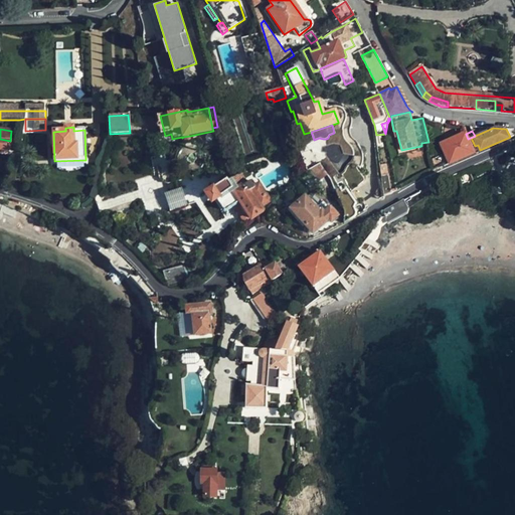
[(468,139),(466,134),(442,144),(450,163),(474,153),(472,147),(475,146),(471,138),(468,139)]
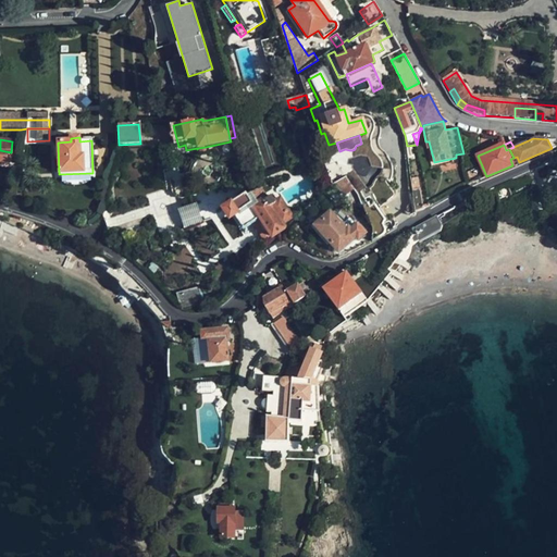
[(188,199),(178,147),(168,149),(176,193),(178,197),(183,199),(184,200),(188,199)]
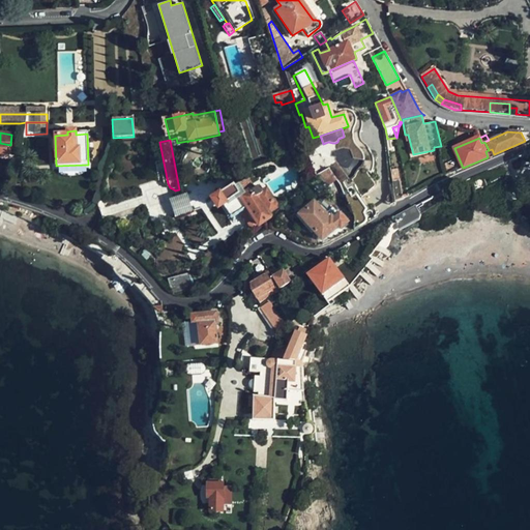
[(0,158),(10,159),(10,145),(0,143),(0,158)]
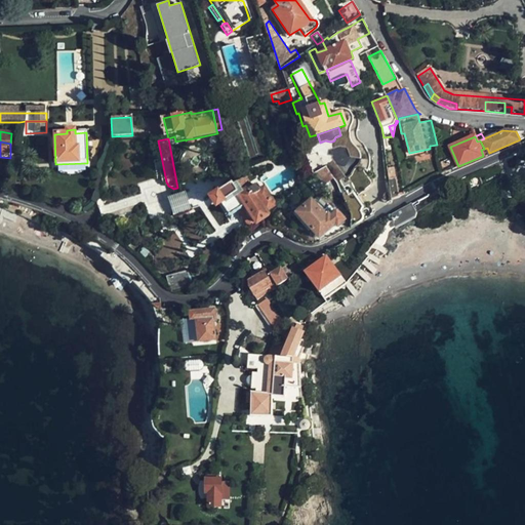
[(298,160),(290,164),(301,185),(310,179),(298,160)]
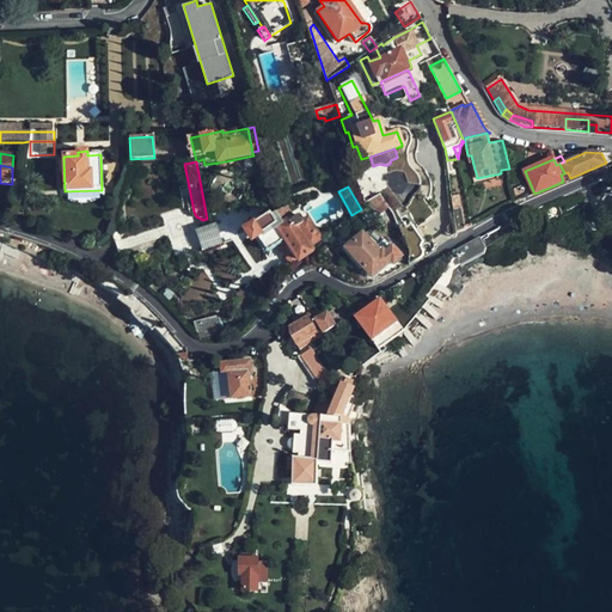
[(460,194),(451,195),(453,210),(456,233),(466,227),(460,194)]
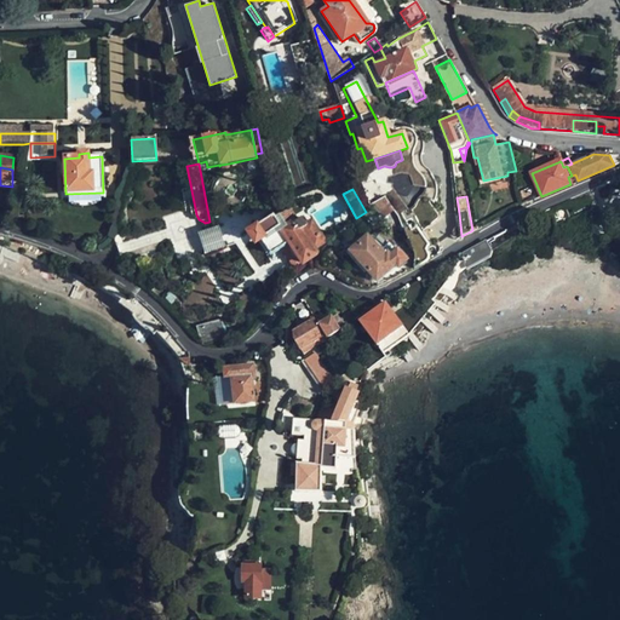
[(389,218),(397,212),(389,199),(380,204),(389,218)]
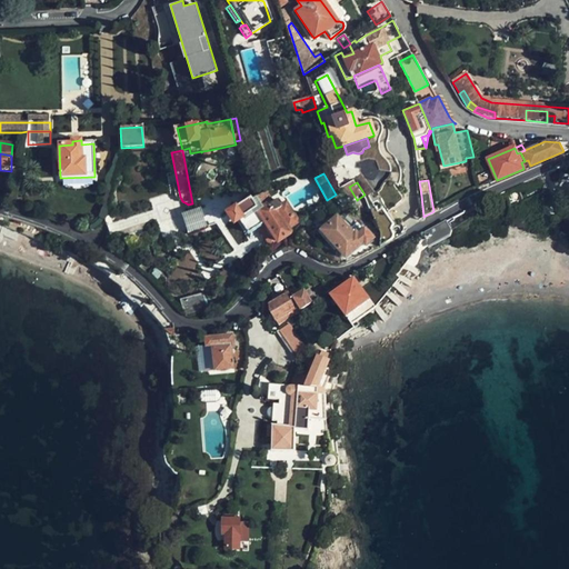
[(423,217),(421,196),(407,192),(400,196),(402,199),(401,201),(390,213),(400,232),(425,220),(423,217)]
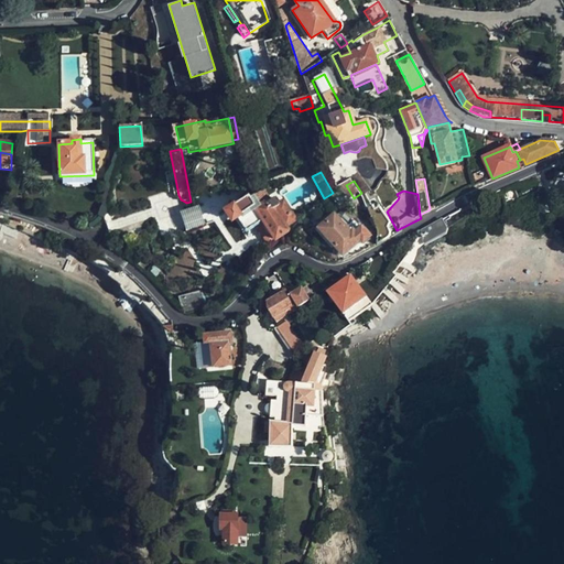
[(217,204),(182,215),(188,234),(216,225),(218,228),(229,220),(231,224),(237,219),(247,234),(257,227),(269,246),(290,232),(286,228),(296,221),(284,204),(278,207),(273,201),(269,203),(263,193),(261,194),(259,192),(252,196),(253,199),(250,201),(248,198),(234,209),(229,203),(217,204)]
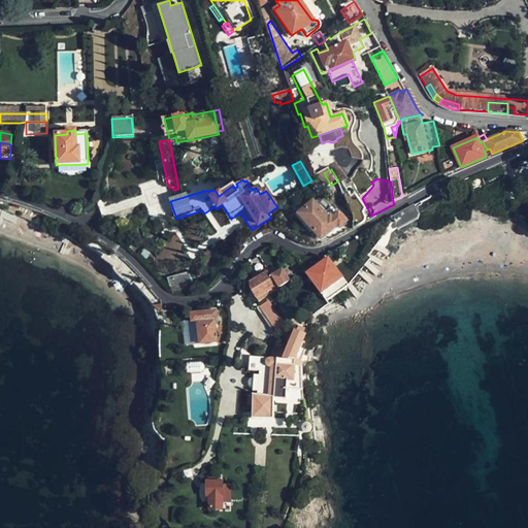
[(353,228),(363,223),(362,206),(354,187),(341,192),(350,210),(353,228)]
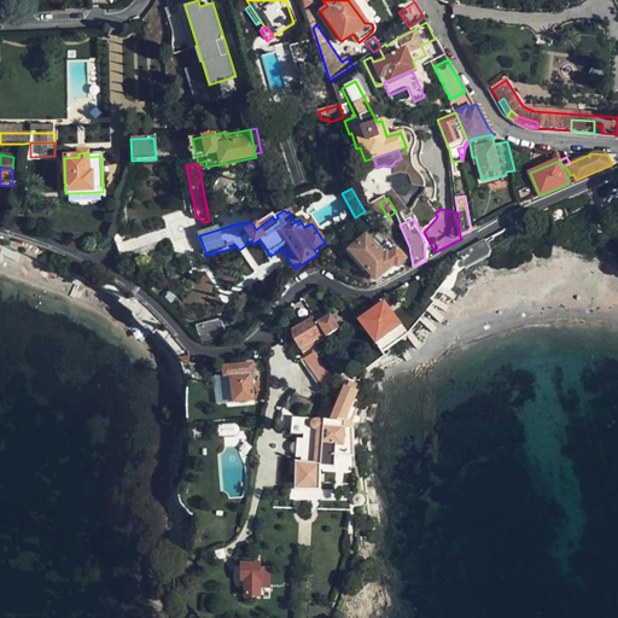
[(367,237),(350,251),(375,280),(395,263),(397,266),(404,260),(396,251),(390,256),(386,254),(384,256),(367,237)]
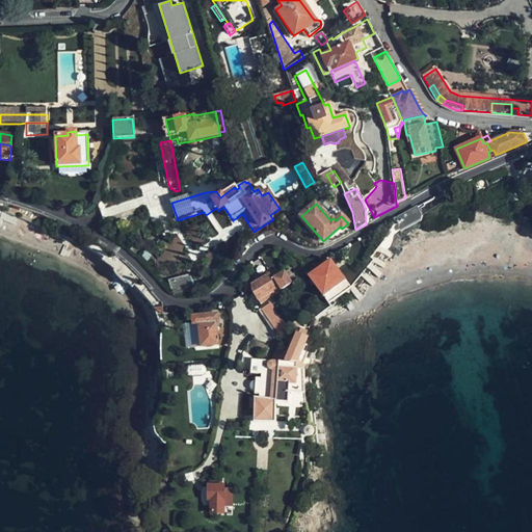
[(423,217),(418,208),(399,217),(398,225),(401,232),(422,221),(423,217)]
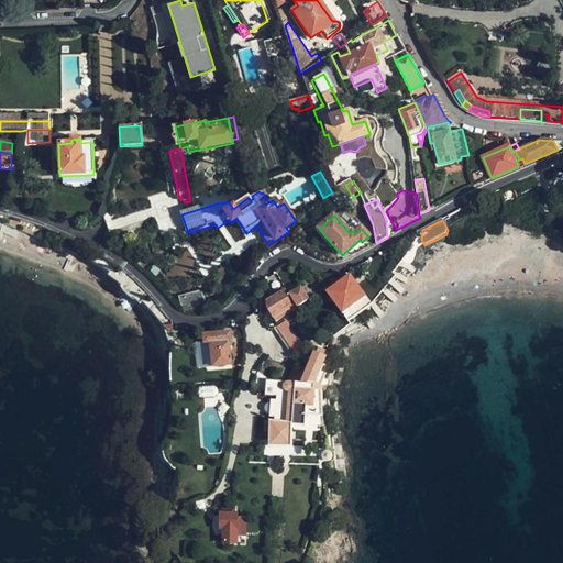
[(306,231),(290,243),(296,243),(306,245),(312,239),(306,231)]
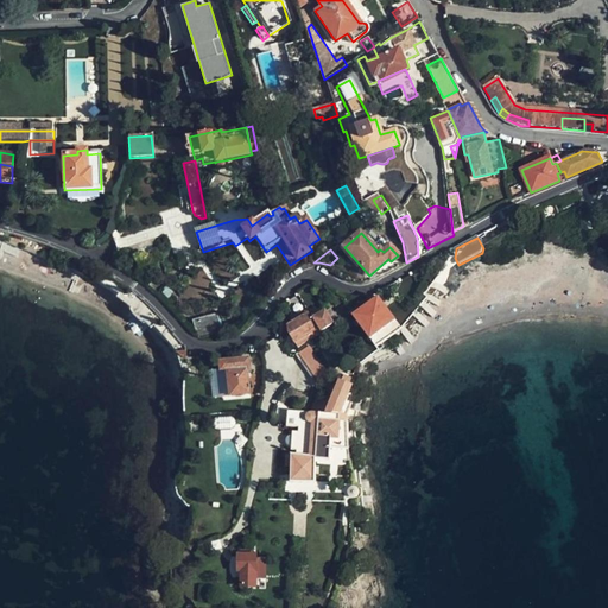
[(353,317),(371,342),(398,322),(379,297),(353,317)]
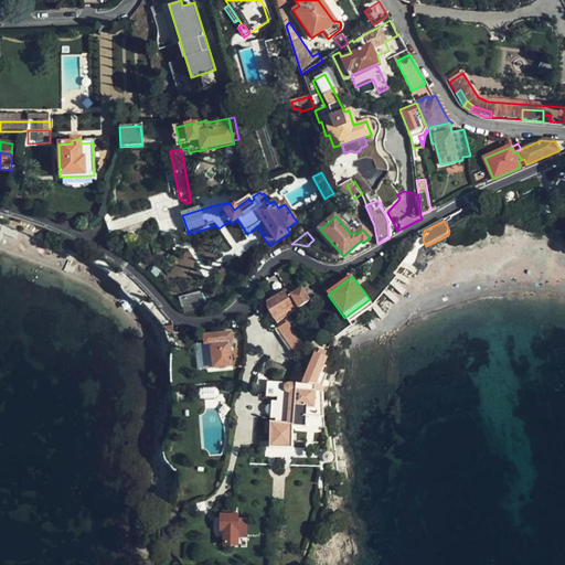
[(304,288),(294,295),(300,306),(310,299),(304,288)]
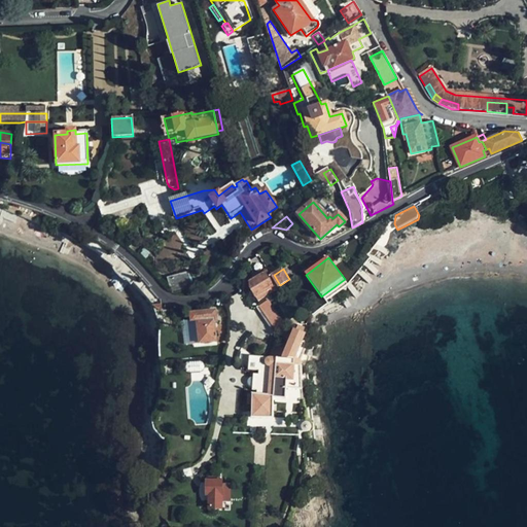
[(251,285),(260,301),(279,289),(268,273),(258,278),(260,280),(251,285)]
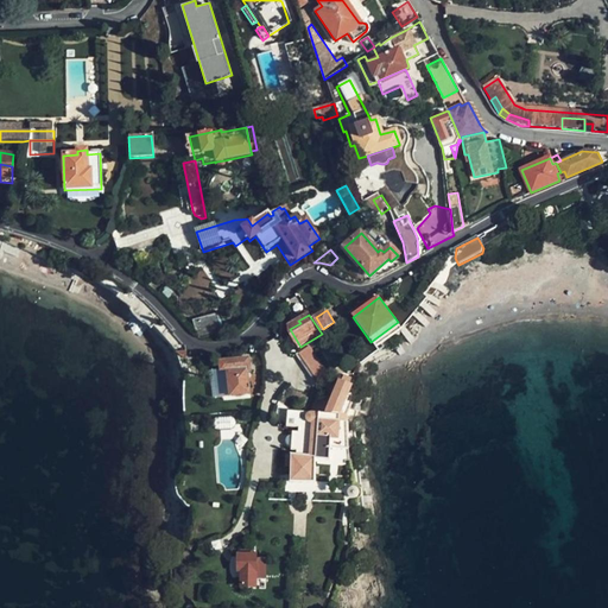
[(217,317),(194,323),(198,339),(202,341),(222,334),(217,317)]
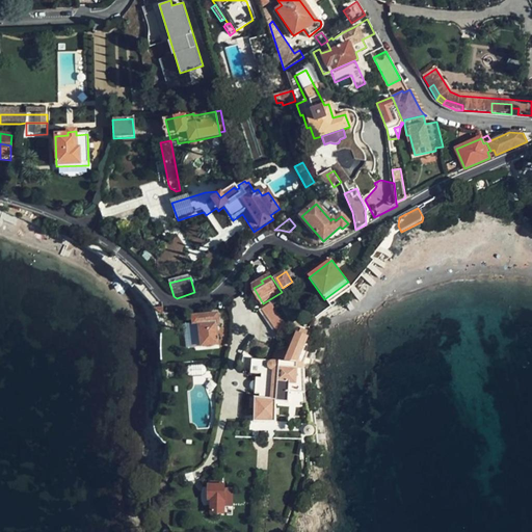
[(324,299),(329,306),(352,289),(348,282),(324,299)]
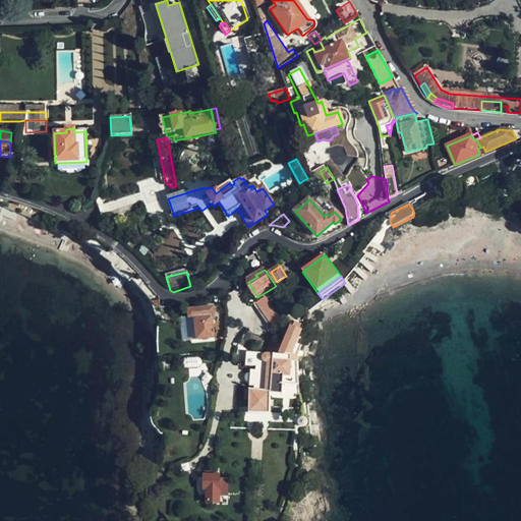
[(272,330),(276,327),(283,322),(286,320),(269,294),(254,304),(272,330)]
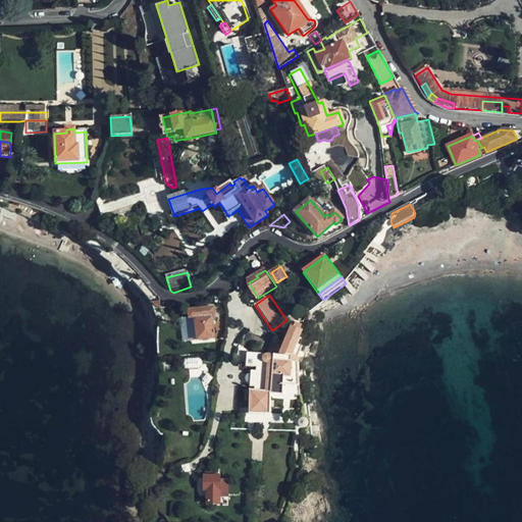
[(187,310),(188,319),(193,318),(195,342),(214,338),(211,318),(213,318),(212,306),(187,310)]
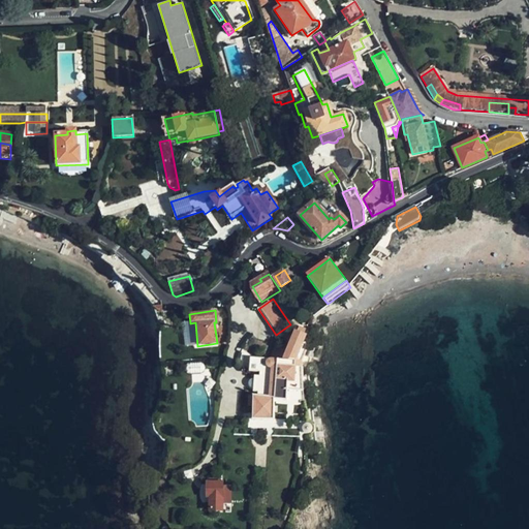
[(289,382),(303,383),(305,362),(297,361),(307,337),(305,336),(308,330),(301,325),(298,333),(297,332),(296,335),(291,333),(287,342),(285,348),(277,344),(271,359),(251,359),(250,372),(259,373),(259,376),(254,376),(253,392),(258,393),(258,396),(254,396),(254,400),(251,400),(251,405),(253,405),(253,419),(273,419),(275,401),(287,401),(288,390),(289,382)]
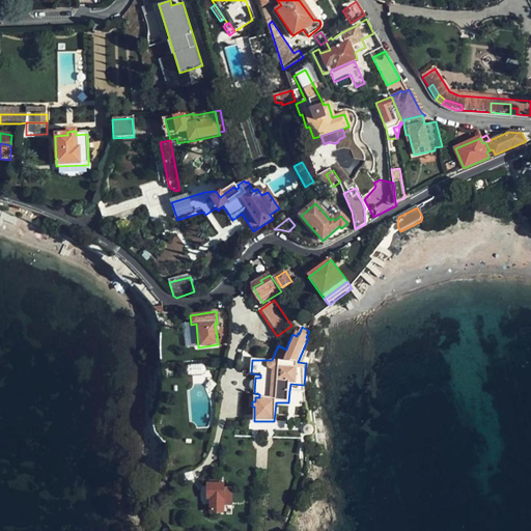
[(281,333),(288,343),(292,334),(288,328),(281,333)]
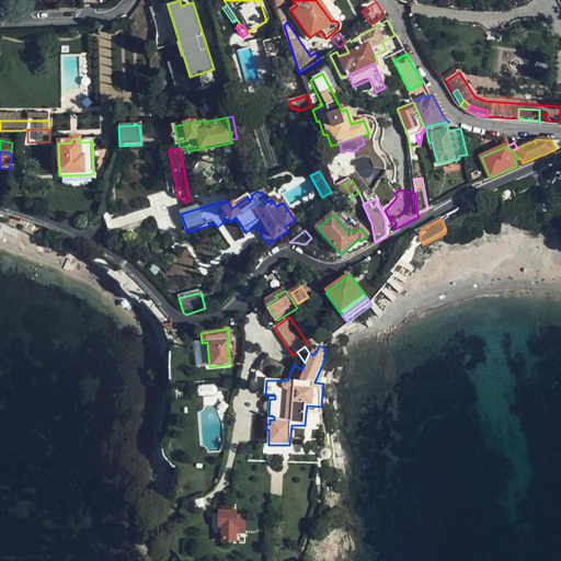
[(243,513),(233,514),(235,534),(243,534),(243,513)]
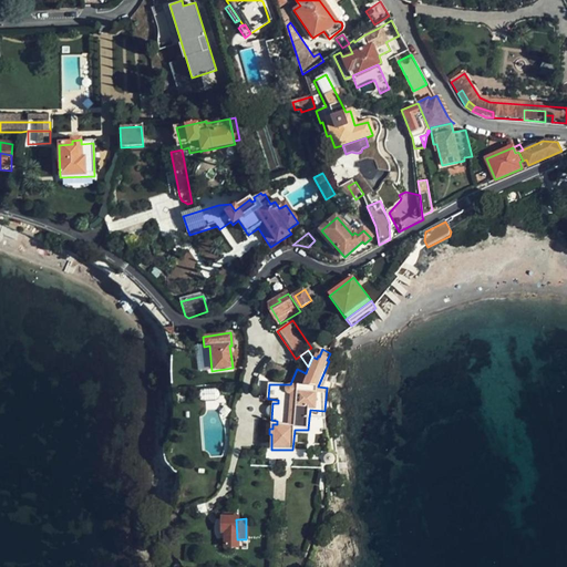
[(236,519),(235,519),(224,519),(222,519),(222,533),(224,533),(224,546),(237,546),(237,539),(236,519)]
